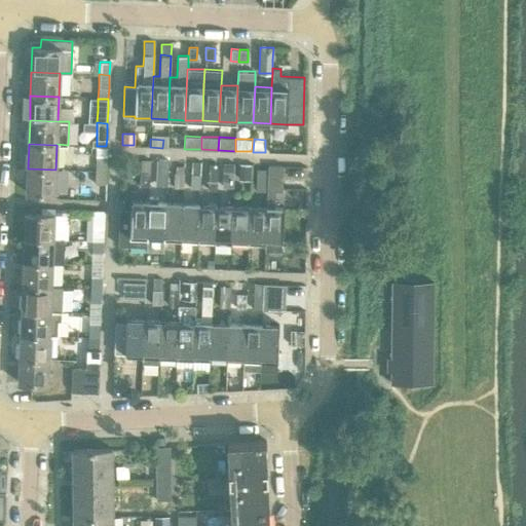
[(96,158),(96,172),(105,172),(106,158),(96,158)]
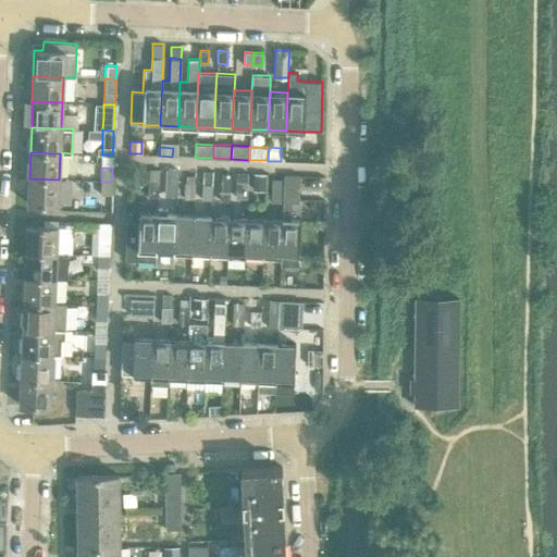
[(157,198),(158,176),(158,169),(149,169),(148,197),(157,198)]
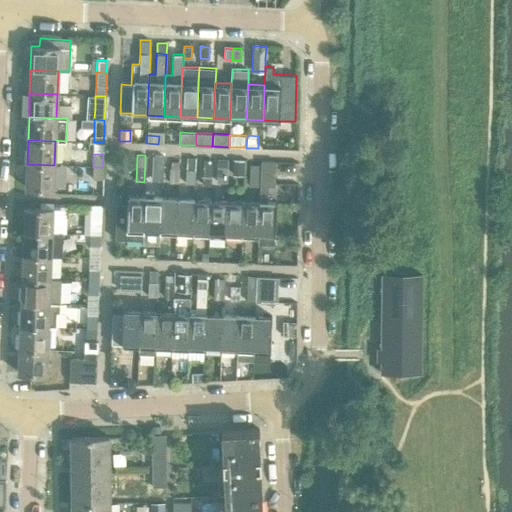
[(194,184),(195,171),(195,158),(187,157),(186,183),(194,184)]
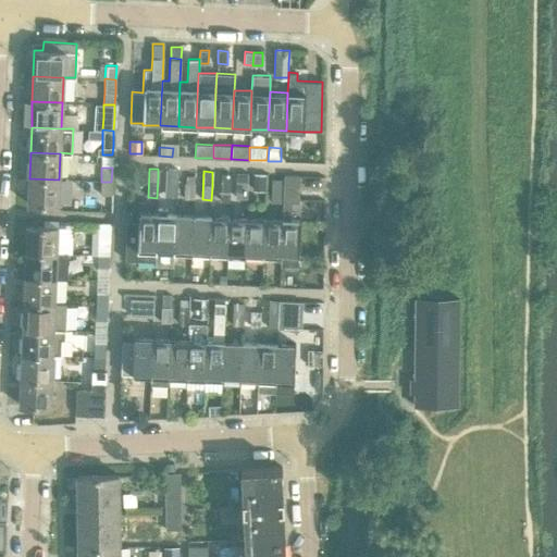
[(247,198),(248,173),(237,173),(236,197),(247,198)]
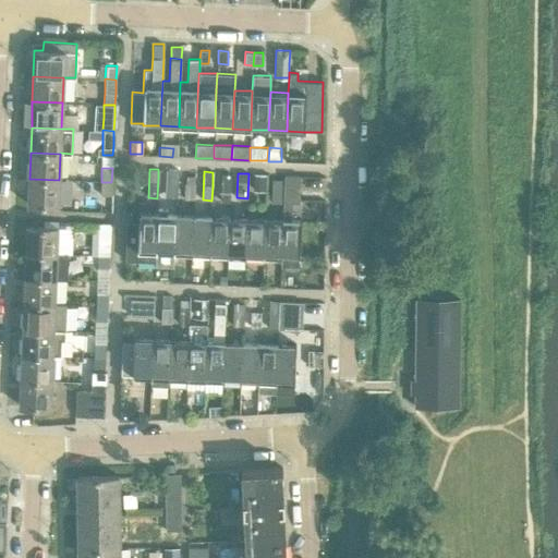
[(255,174),(254,191),(267,192),(268,176),(255,174)]
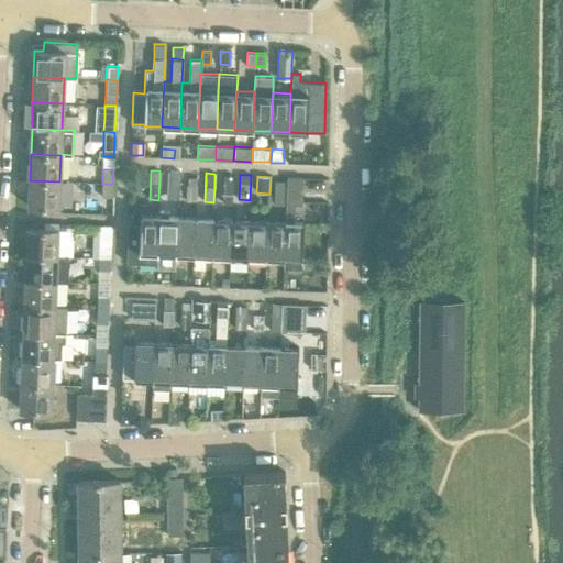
[(284,256),(284,260),(284,268),(301,268),(301,261),(301,256),(302,221),(294,220),(294,214),(295,206),(305,206),(305,191),(306,177),(287,176),(287,181),(287,190),(286,205),(287,205),(287,214),(285,213),(284,220),(285,220),(284,256)]
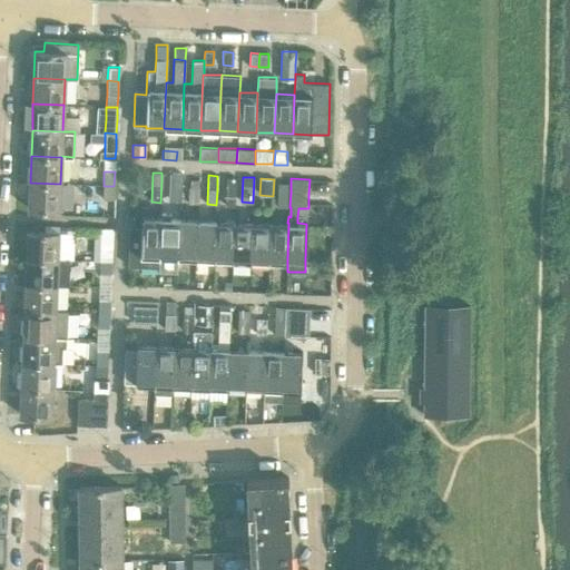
[(198,204),(199,189),(199,180),(190,179),(190,187),(189,187),(188,204),(198,204)]
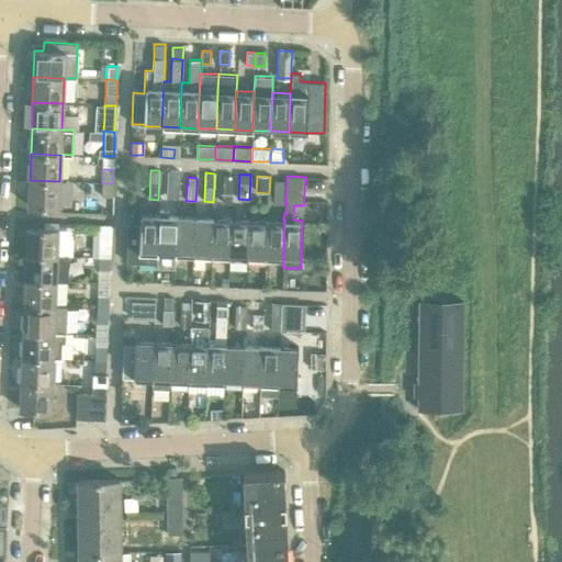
[(232,202),(233,188),(233,179),(223,178),(223,188),(222,202),(232,202)]
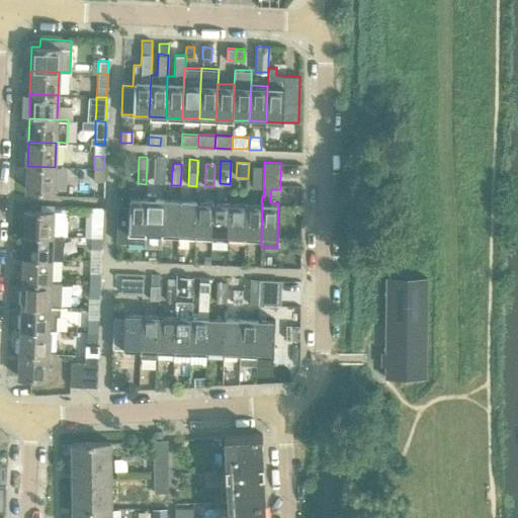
[(54,191),(55,167),(27,166),(26,189),(54,191)]
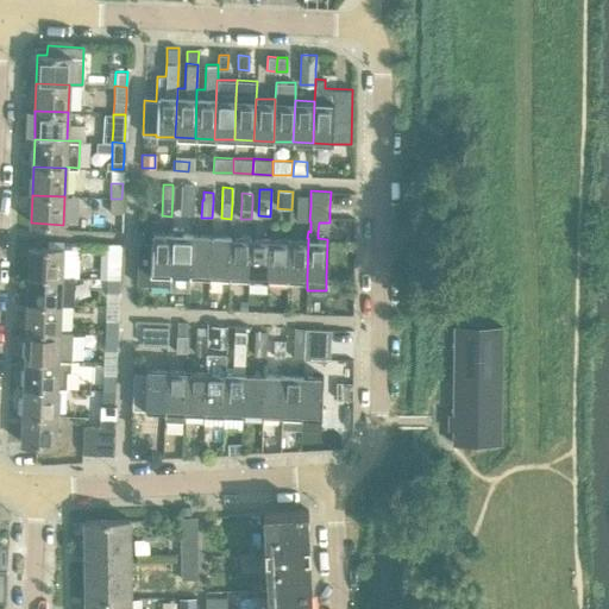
[(300,206),(299,221),(309,221),(311,206),(311,196),(300,195),(300,206)]
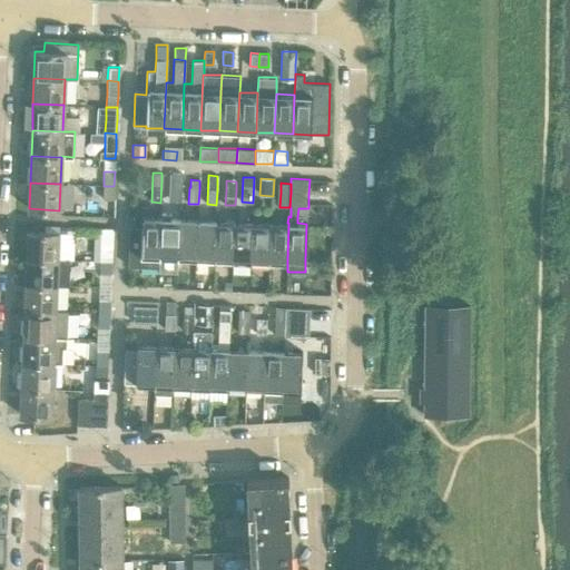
[(114,200),(114,186),(104,186),(102,199),(114,200)]
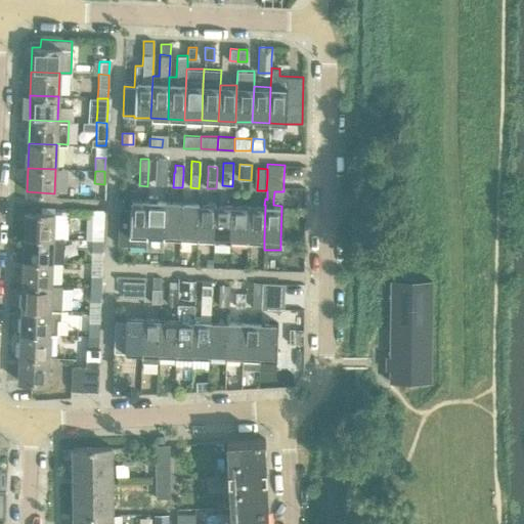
[(165,186),(166,174),(166,172),(158,171),(157,186),(165,186)]
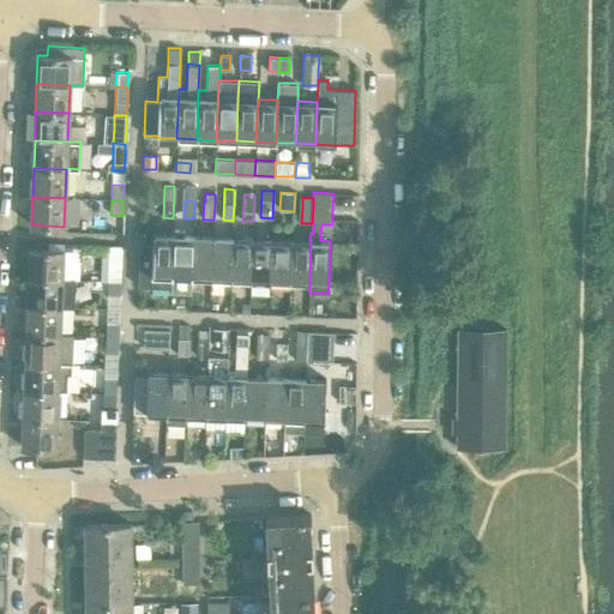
[(139,245),(138,286),(170,287),(173,234),(152,234),(152,245),(139,245)]
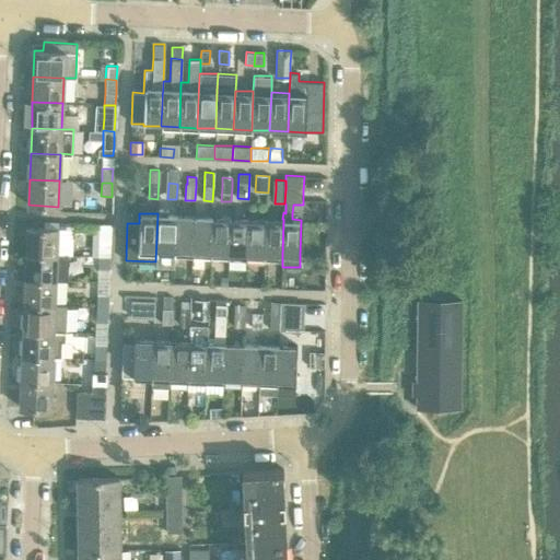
[(155,261),(155,267),(173,268),(174,254),(175,214),(158,213),(155,261)]
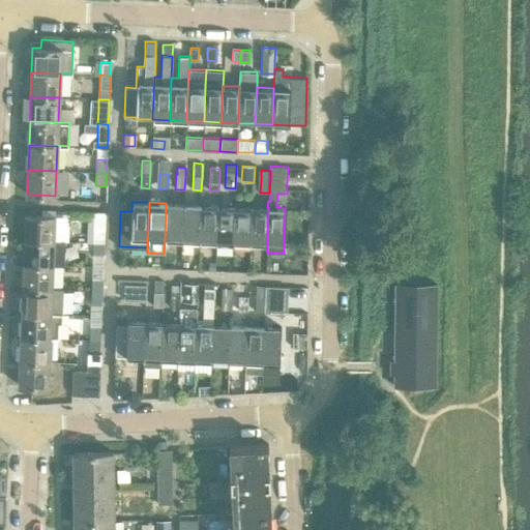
[(166,203),(165,240),(181,241),(183,204),(166,203)]
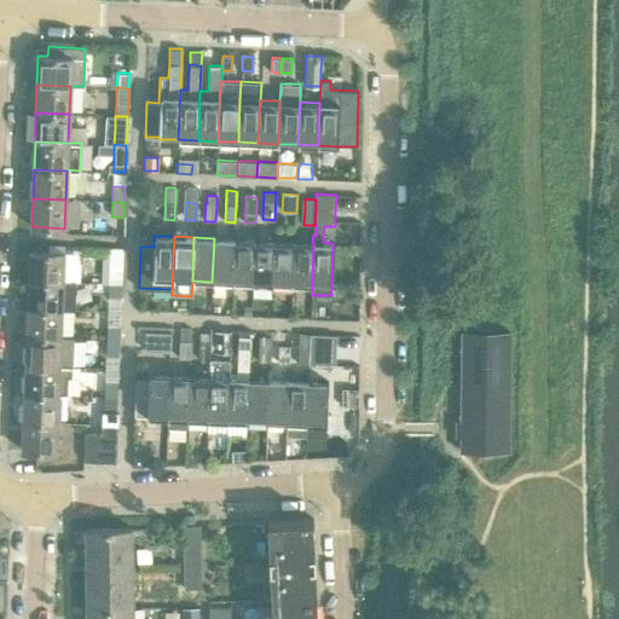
[(214,238),(212,282),(232,282),(233,238),(214,238)]
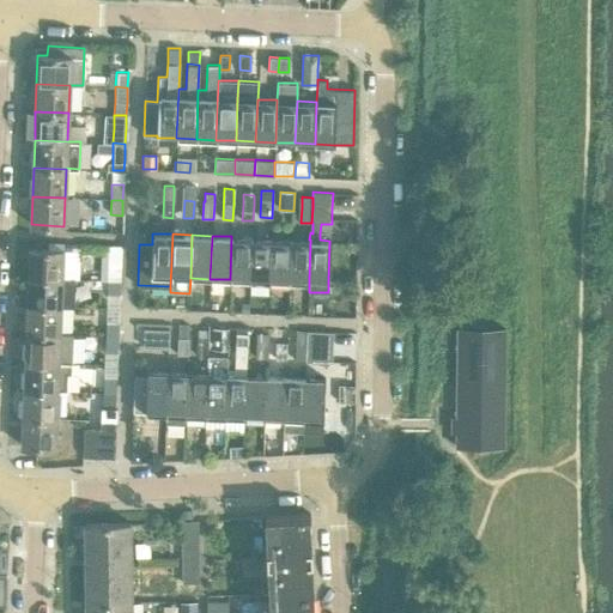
[(231,236),(230,279),(249,280),(252,237),(231,236)]
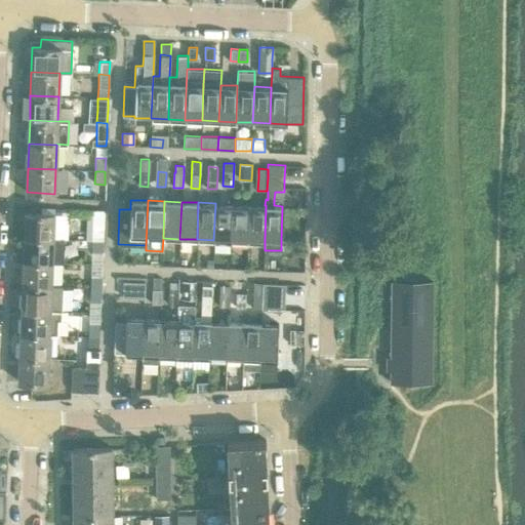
[(215,203),(213,240),(231,241),(232,204),(215,203)]
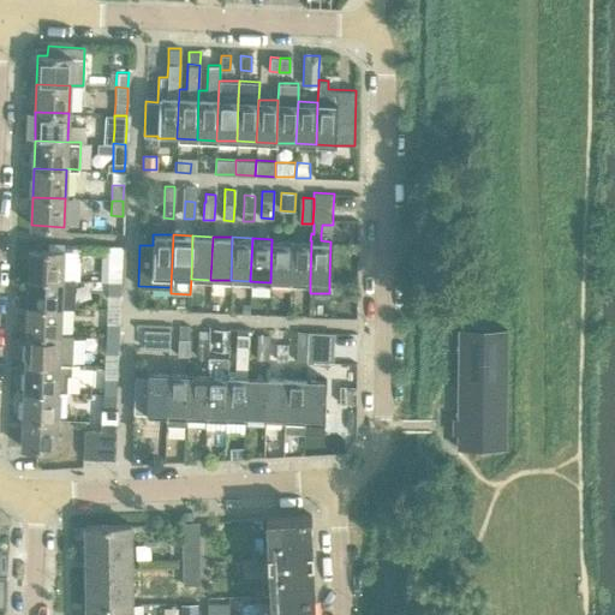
[(272,239),(270,282),(290,282),(292,239),(272,239)]
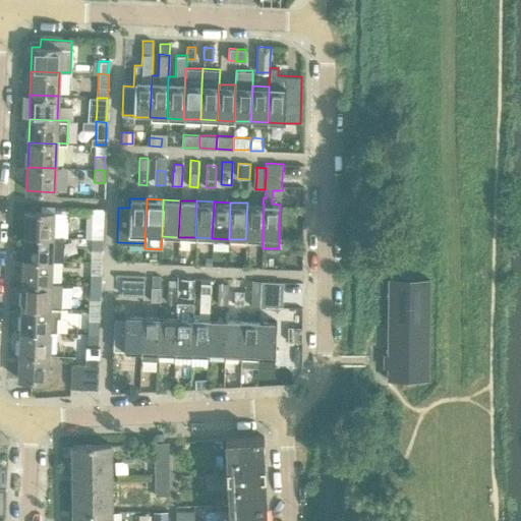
[(247,203),(245,239),(263,240),(263,237),(264,204),(263,204),(247,203)]
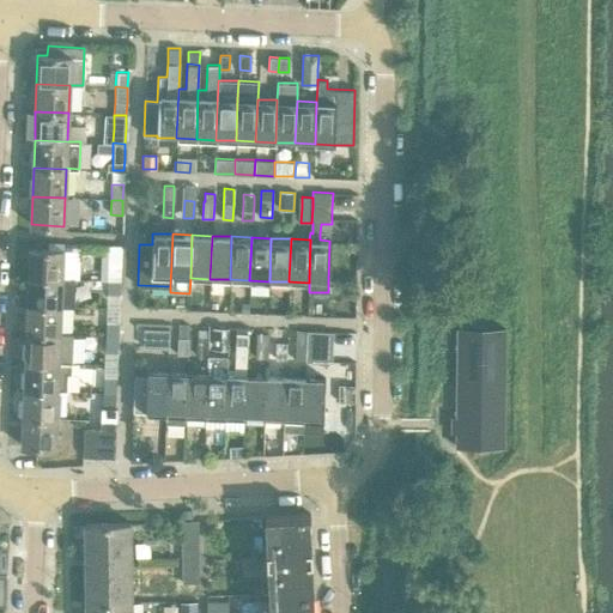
[(29,275),(62,277),(64,249),(30,248),(29,275)]
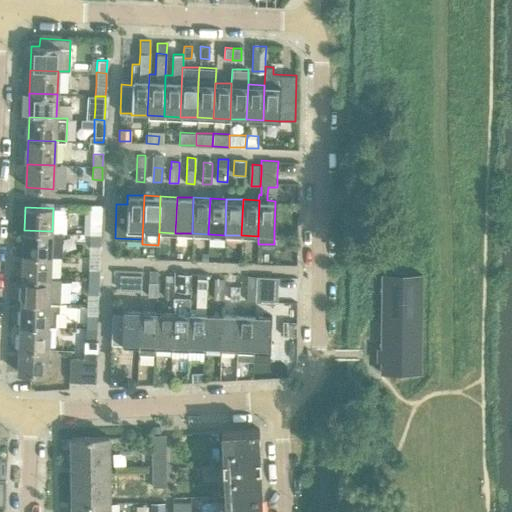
[(90,222),(90,233),(100,233),(100,222),(90,222)]
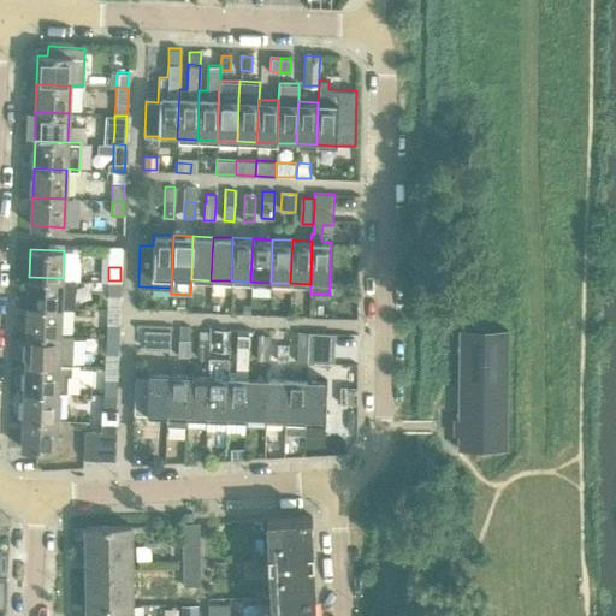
[(63,279),(63,278),(29,277),(28,306),(61,307),(61,308),(75,308),(76,279),(63,279)]
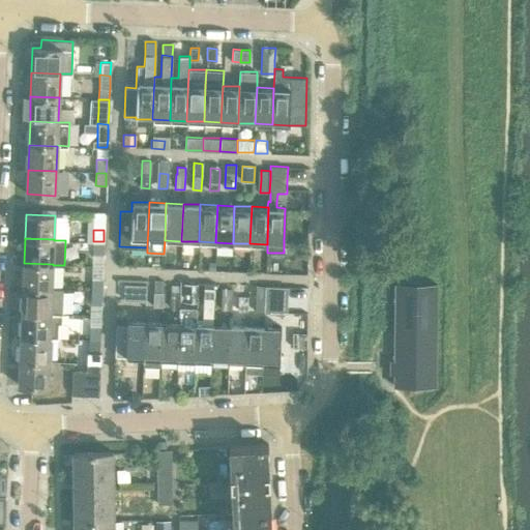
[(102,266),(104,241),(93,241),(93,255),(92,265),(102,266)]
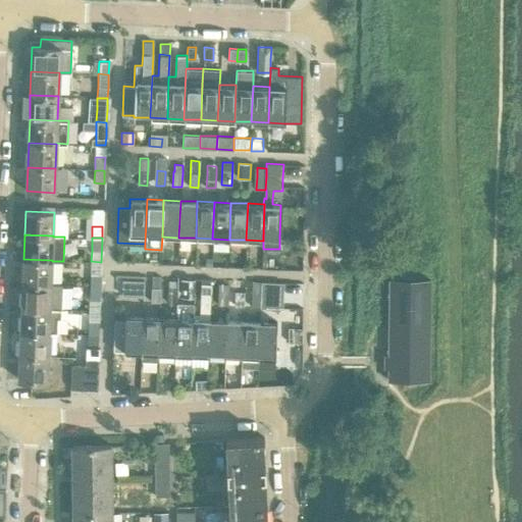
[(51,283),(52,261),(52,260),(23,259),(22,282),(51,283)]
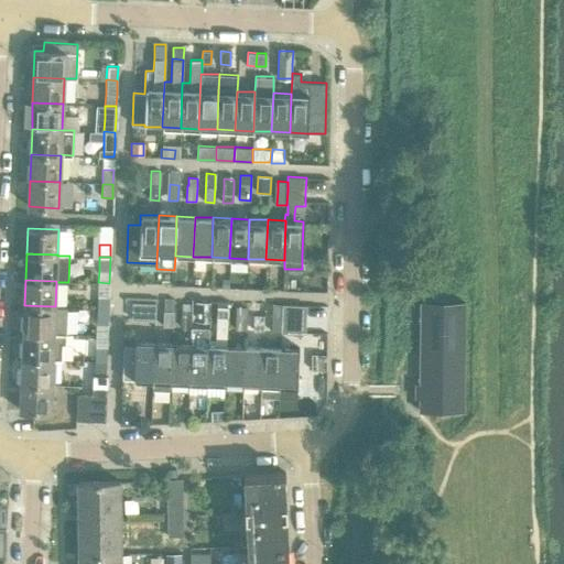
[(108,308),(109,283),(98,282),(97,308),(108,308)]
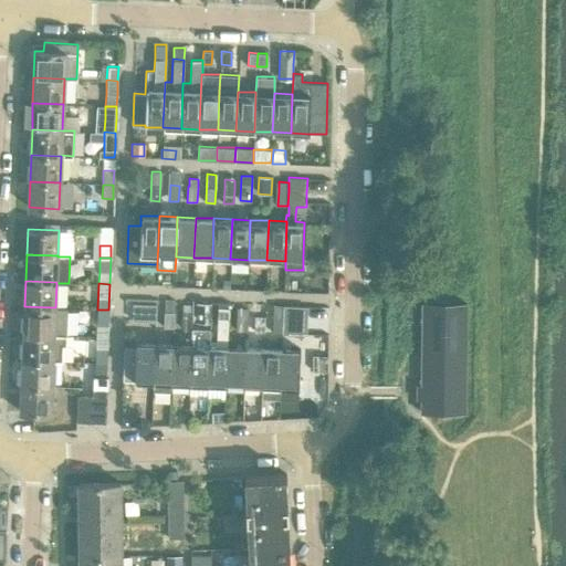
[(174,326),(175,312),(175,301),(165,300),(164,326),(174,326)]
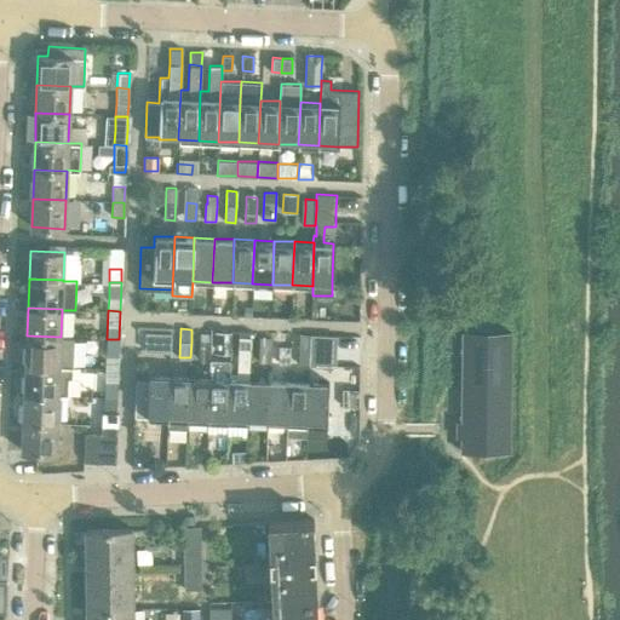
[(216,331),(214,354),(233,354),(234,332),(216,331)]
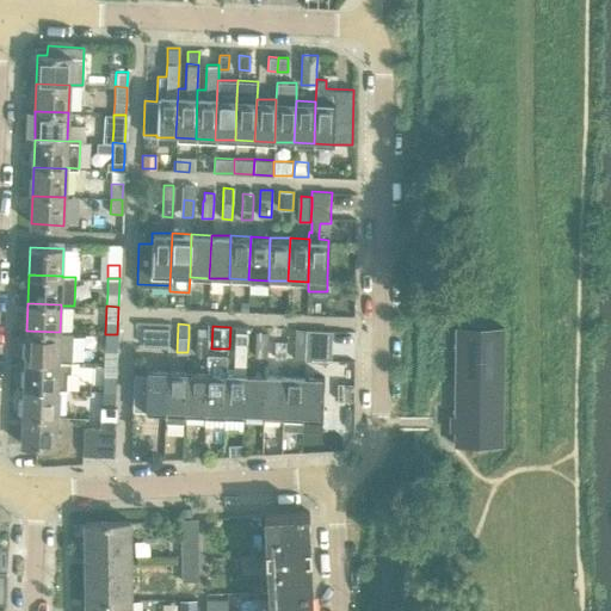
[(168,346),(168,328),(144,327),(143,345),(168,346)]
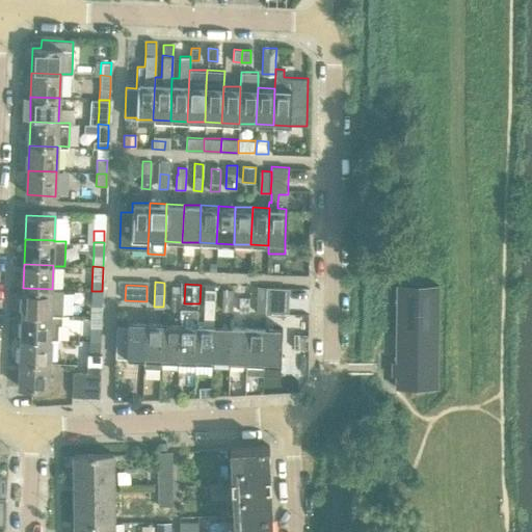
[(397,285),(396,356),(396,362),(392,362),(392,375),(396,375),(396,388),(437,388),(439,285),(397,285)]
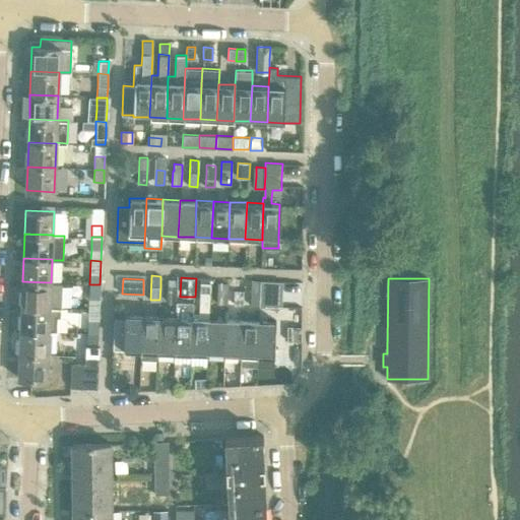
[(176,301),(177,287),(177,279),(169,279),(168,301),(176,301)]
